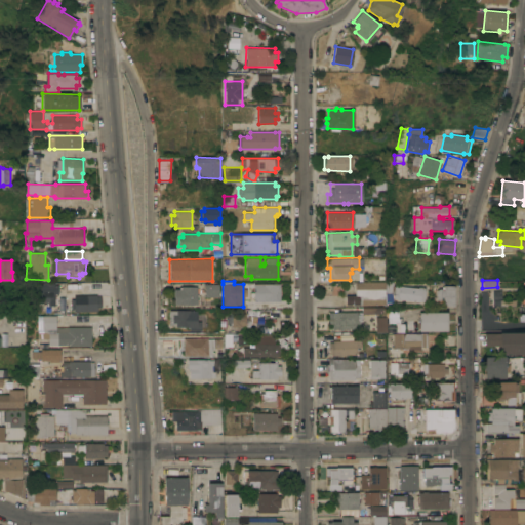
[(65,293),(65,282),(91,282),(91,292),(65,293)]
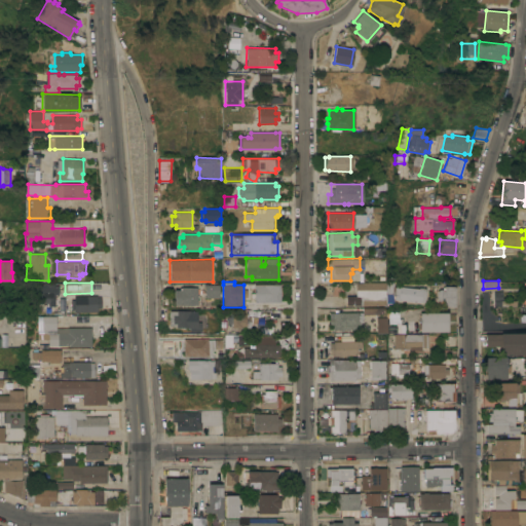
[(346,305),(345,296),(355,296),(355,284),(362,284),(362,283),(384,283),(385,305),(346,305)]
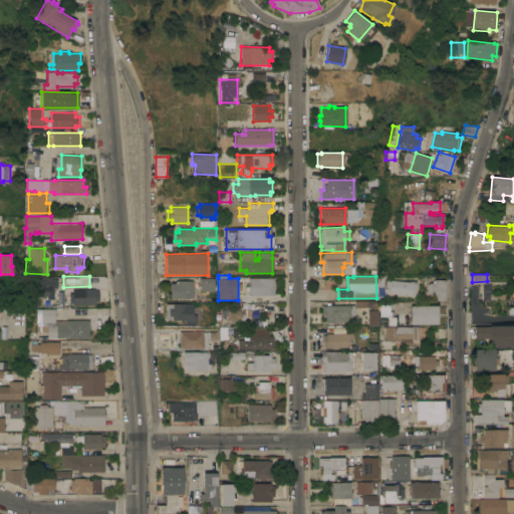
[(53,279),(57,279),(57,288),(54,288),(54,297),(48,297),(48,296),(35,296),(35,285),(42,285),(42,277),(53,277),(53,279)]
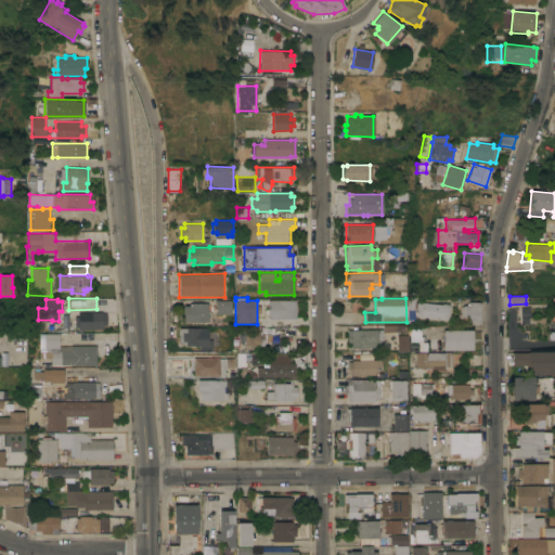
[(216,313),(217,300),(232,300),(232,314),(216,313)]
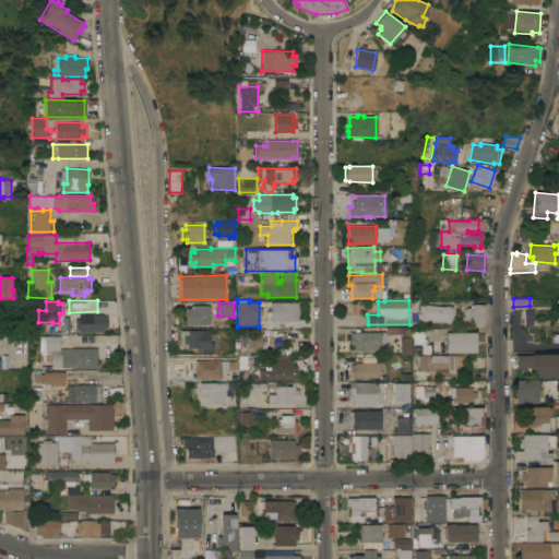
[(298,302),(298,321),(270,321),(270,302),(298,302)]
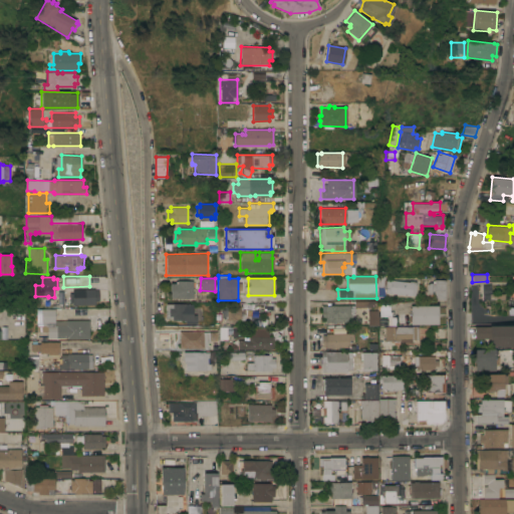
[(386,292),(387,279),(409,282),(409,281),(416,282),(414,295),(411,295),(411,296),(386,292)]
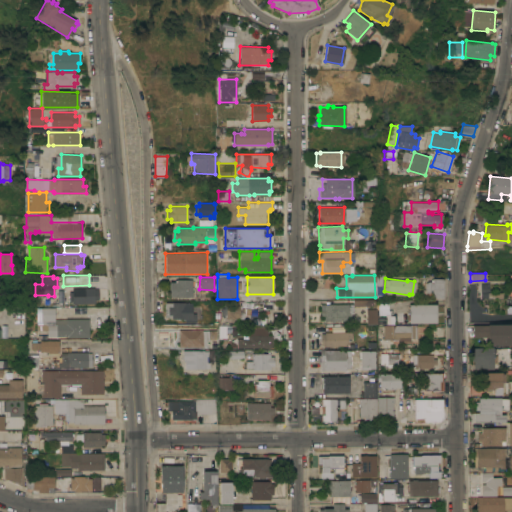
[(443,298),(425,298),(425,282),(427,283),(427,282),(430,281),(431,283),(432,283),(432,279),(443,279),(443,298)]
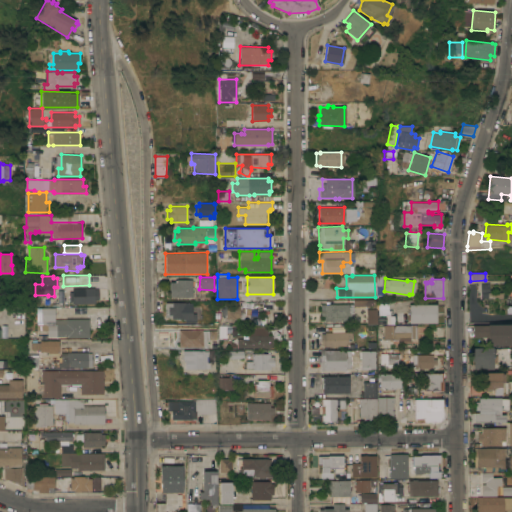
[(169,297),(169,282),(177,282),(176,280),(192,280),(192,297),(169,297)]
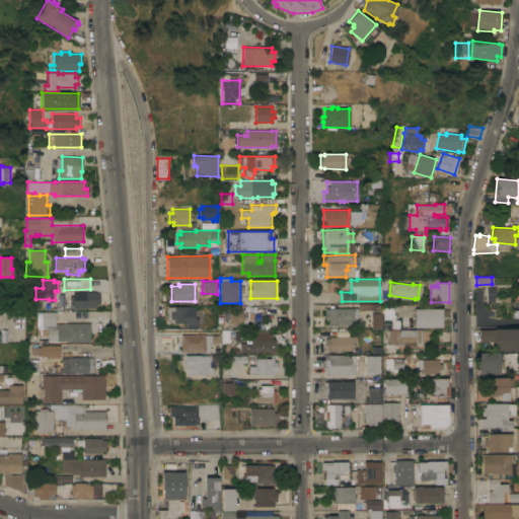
[(497,302),(484,302),(483,287),(497,286),(497,302)]
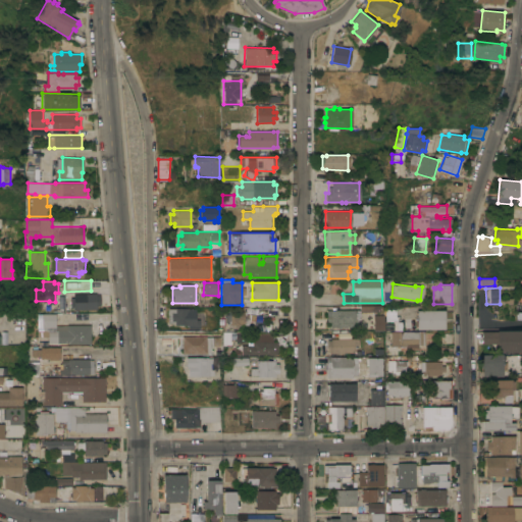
[(96,294),(96,295),(100,295),(101,306),(97,306),(97,309),(73,310),(73,308),(70,308),(70,298),(73,298),(73,294),(96,294)]
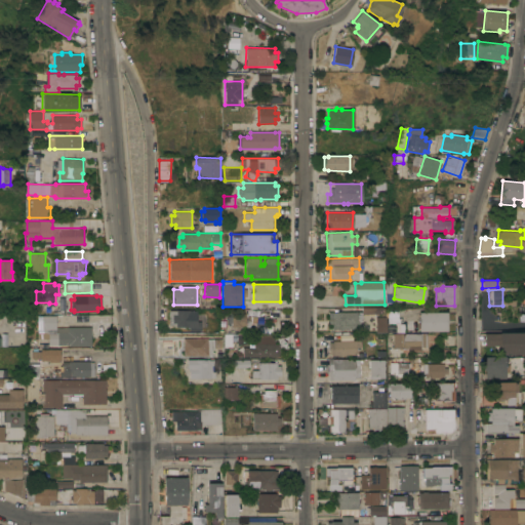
[(362,312),(362,307),(381,307),(381,313),(362,313),(362,329),(332,329),(332,324),(329,324),(329,312),(362,312)]
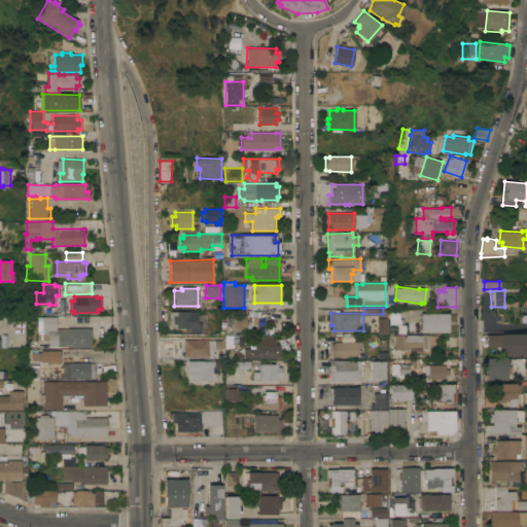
[(260,319),(260,310),(279,310),(279,318),(260,319)]
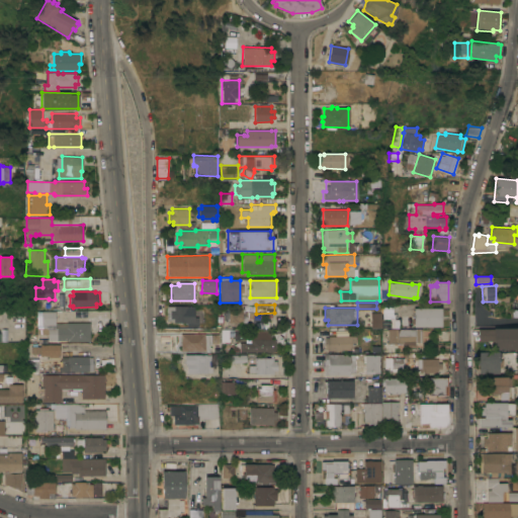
[(194,306),(194,317),(198,317),(198,326),(186,326),(186,323),(173,323),(173,321),(170,321),(170,313),(167,313),(167,306),(194,306)]
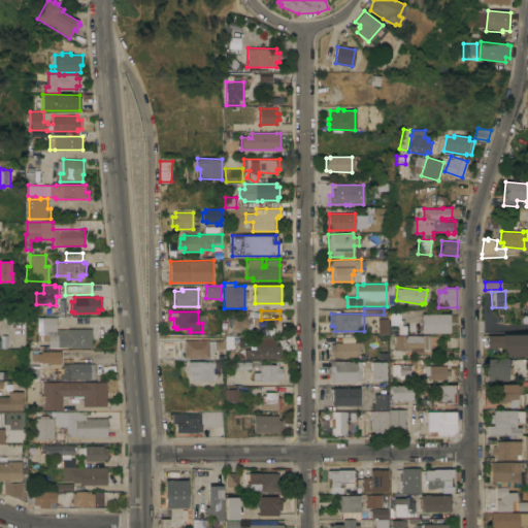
[(231,318),(231,312),(234,312),(234,315),(249,315),(249,318),(252,318),(252,328),(231,329),(229,327),(229,318),(231,318)]
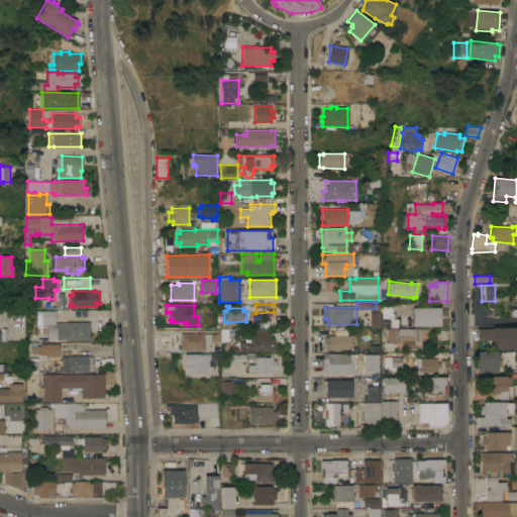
[(438,307),(438,325),(412,326),(412,307),(438,307)]
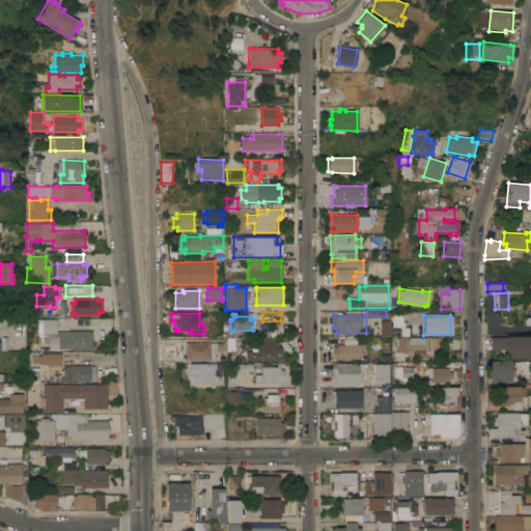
[(70,350),(70,348),(49,348),(49,336),(38,336),(38,327),(38,319),(57,319),(57,331),(92,331),(92,350),(70,350)]
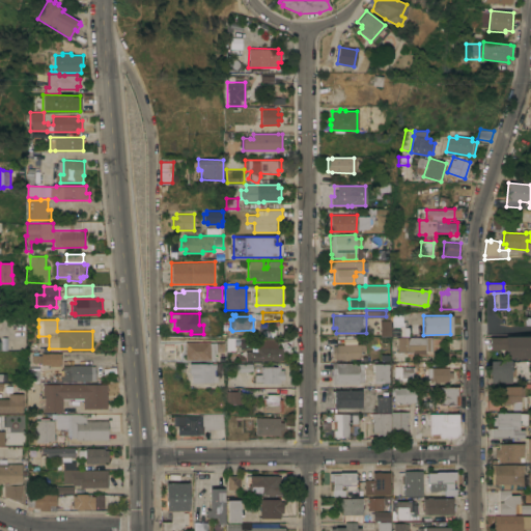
[(380,320),(389,320),(390,336),(380,336),(380,320)]
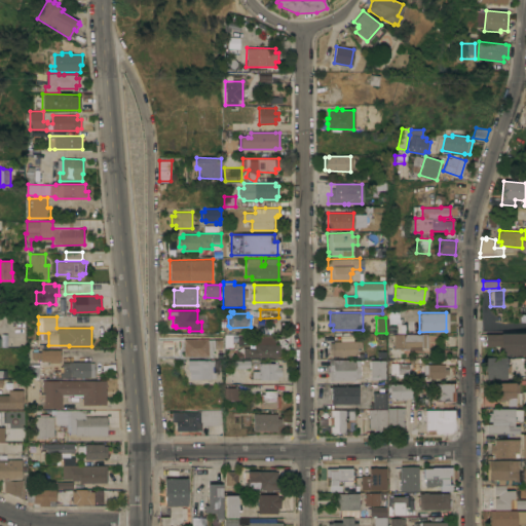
[(420,334),(420,333),(427,333),(428,346),(413,346),(413,349),(409,349),(409,348),(402,348),(402,355),(390,355),(390,349),(389,349),(389,344),(387,344),(387,334),(420,334)]
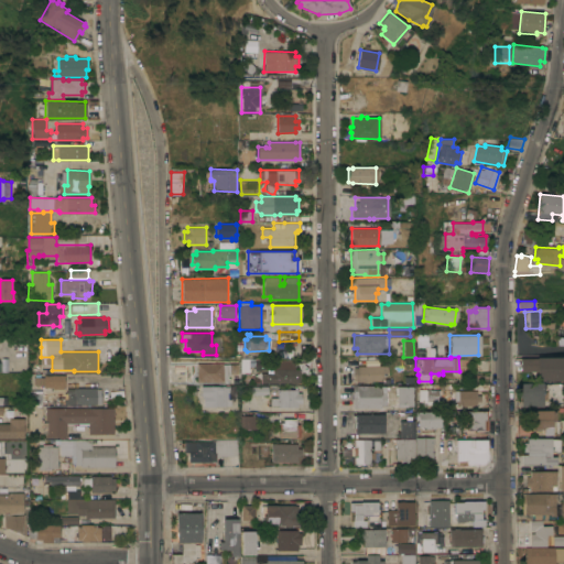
[(537,358),(537,357),(563,357),(563,381),(537,381),(537,371),(520,371),(520,358),(537,358)]
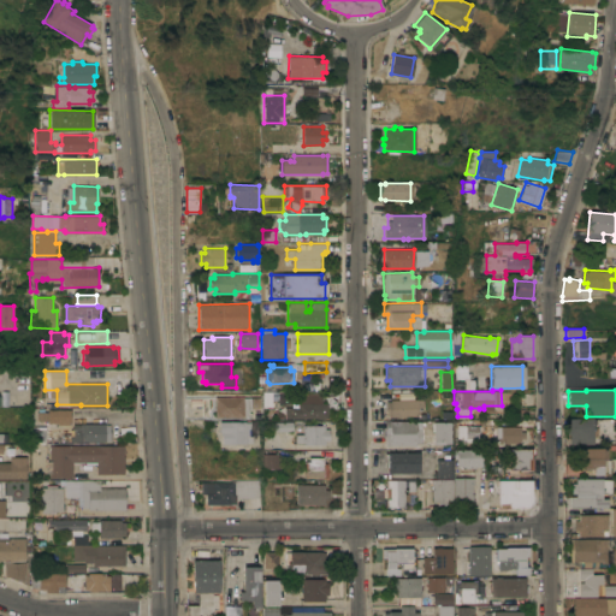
[(261,392),(271,391),(271,408),(261,408),(261,392)]
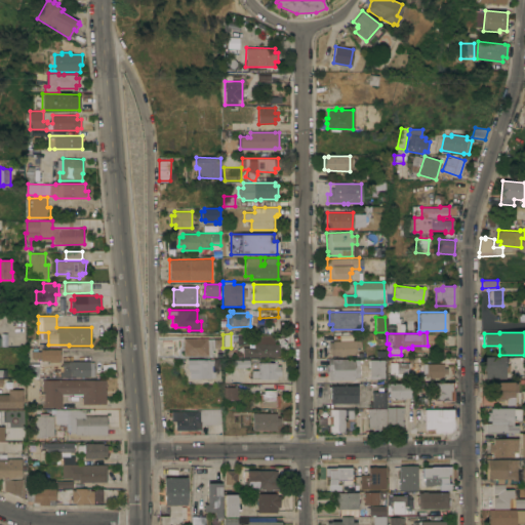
[(236,335),(250,335),(250,344),(237,345),(236,335)]
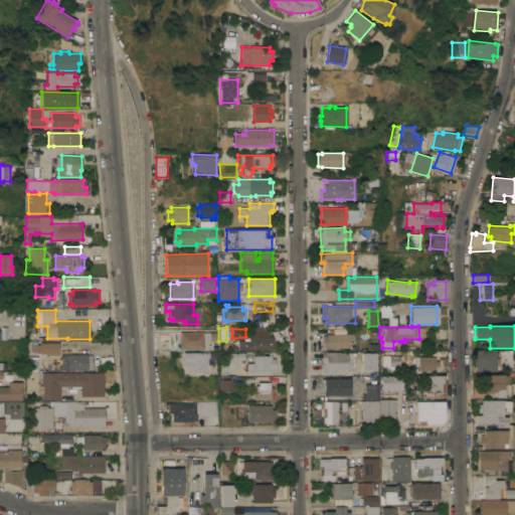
[(238,350),(238,341),(249,341),(249,330),(270,330),(270,337),(274,337),(274,350),(238,350)]
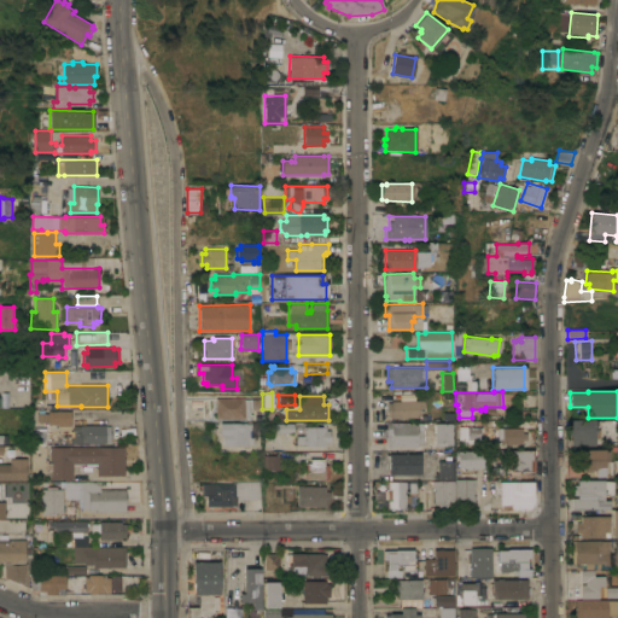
[(245,398),(250,398),(250,414),(252,414),(252,418),(245,418),(245,419),(215,419),(215,398),(245,398)]
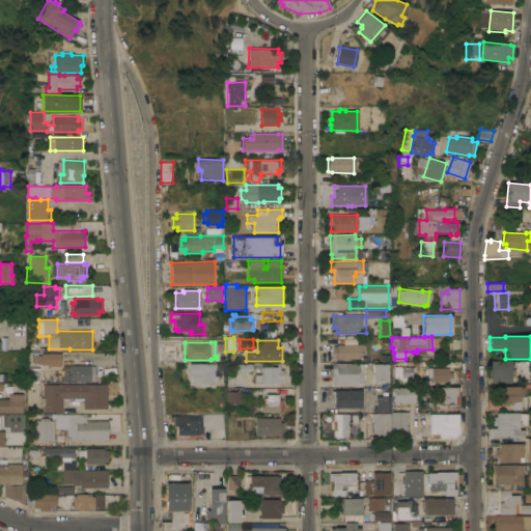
[(216,342),(224,342),(224,352),(216,352),(216,342)]
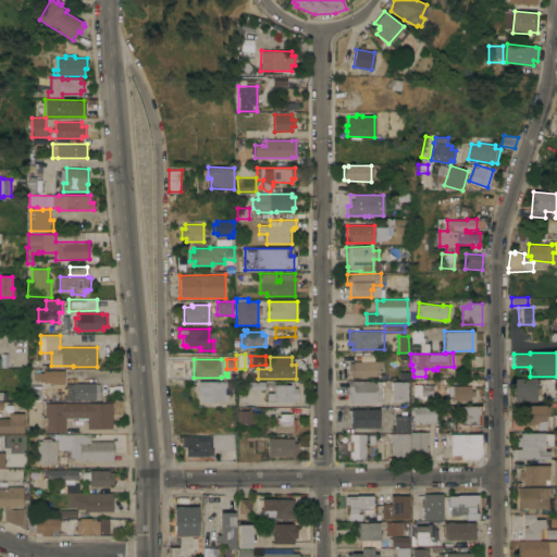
[(383,361),(383,368),(379,368),(379,376),(354,376),(354,375),(349,375),(349,363),(353,362),(353,361),(383,361)]
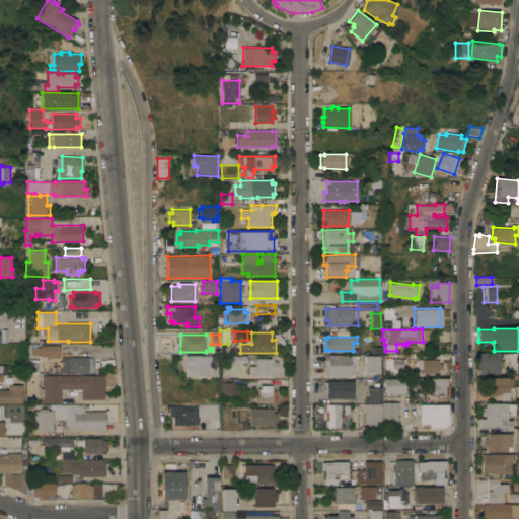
[(60,346),(60,358),(49,358),(49,356),(41,356),(41,355),(31,355),(31,347),(41,347),(41,346),(60,346)]
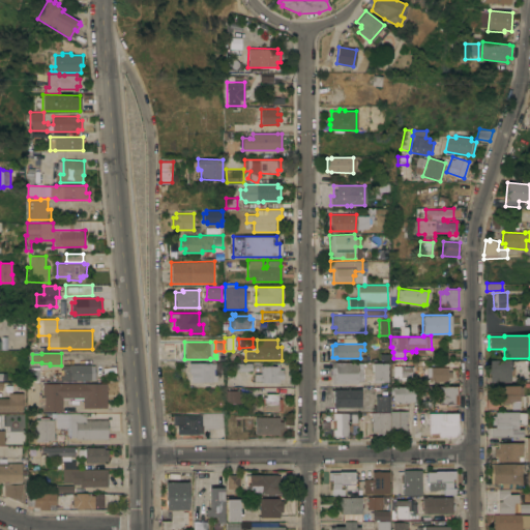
[(509,359),(509,360),(510,360),(511,369),(513,369),(513,376),(509,376),(510,381),(499,381),(499,382),(490,382),(490,373),(488,373),(488,364),(490,364),(490,360),(509,359)]
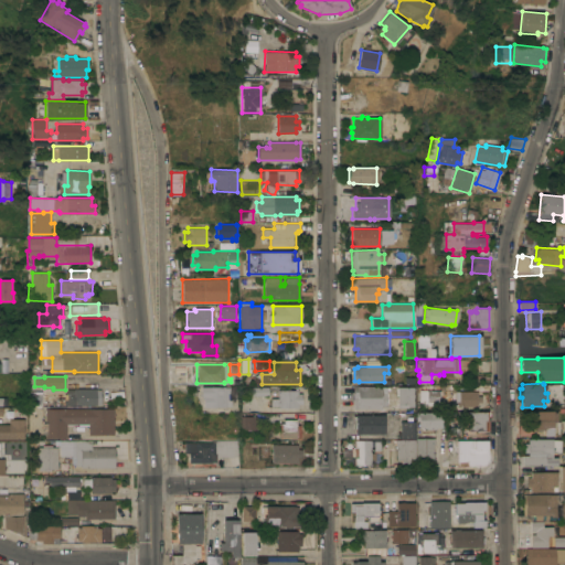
[(353,408),(353,385),(382,386),(382,387),(386,387),(386,406),(382,406),(382,409),(353,408)]
